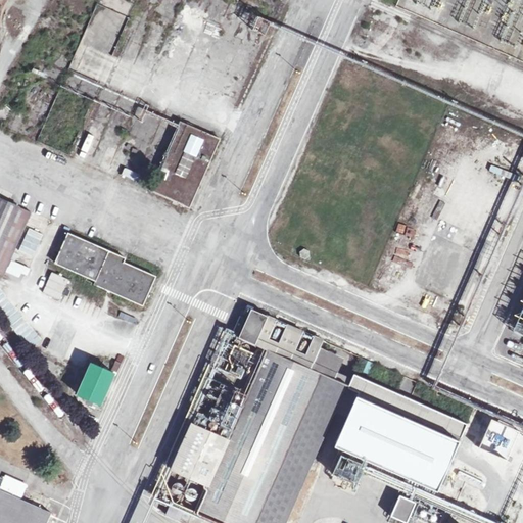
[(221,139),(180,122),(150,189),(191,207),(221,139)]
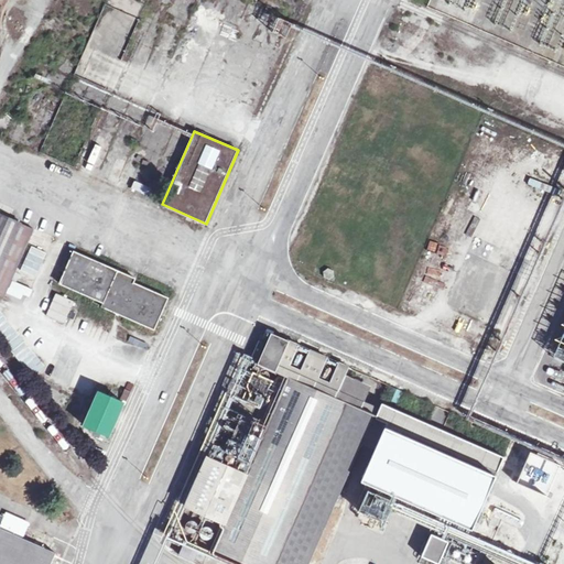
[(134,181),(132,190),(150,195),(152,186),(134,181)]
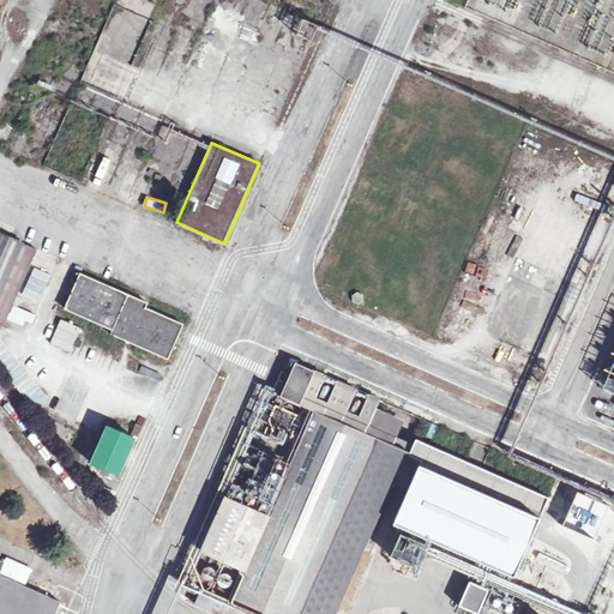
[(22,245),(0,234),(0,321),(5,324),(17,298),(2,290),(22,245)]
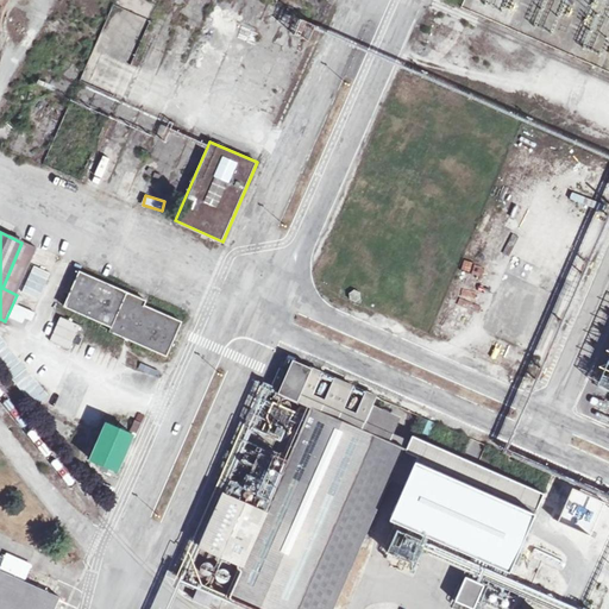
[(148,301),(83,272),(69,306),(115,326),(114,331),(168,355),(181,322),(145,307),(148,301)]
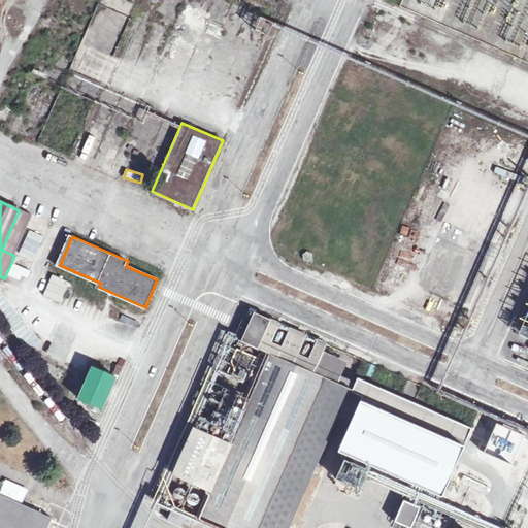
[(308,251),(304,254),(304,259),(309,261),(314,258),(312,254),(308,251)]
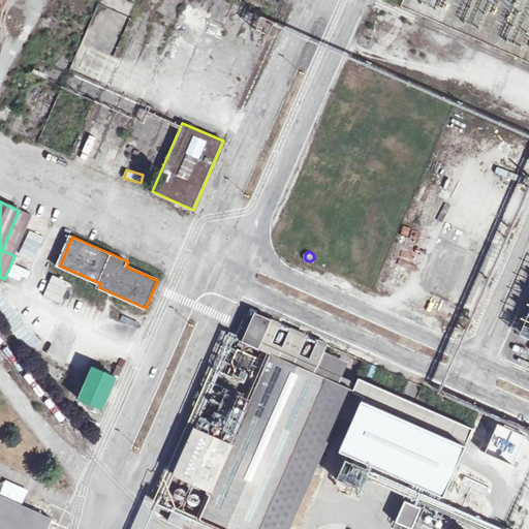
[(42,296),(60,304),(70,282),(53,274),(42,296)]
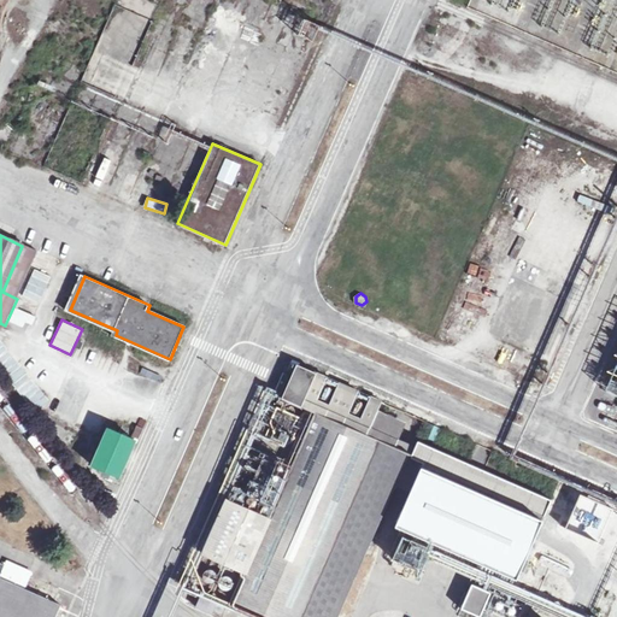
[(0,334),(0,365),(25,403),(34,397),(41,407),(47,403),(0,334)]
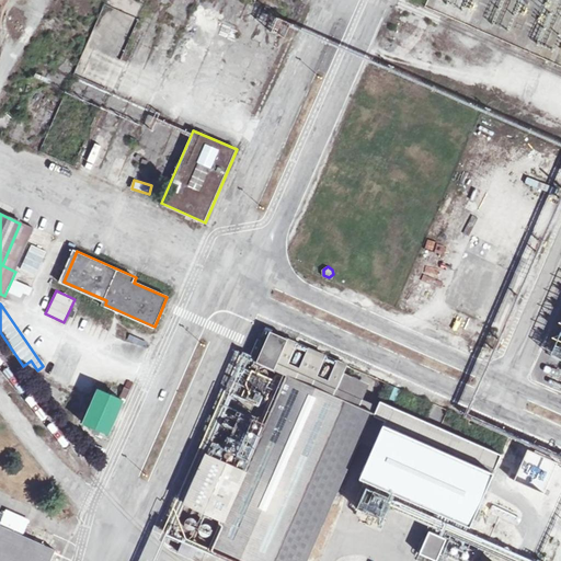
[(259,339),(250,358),(275,369),(289,339),(270,330),(264,341),(259,339)]
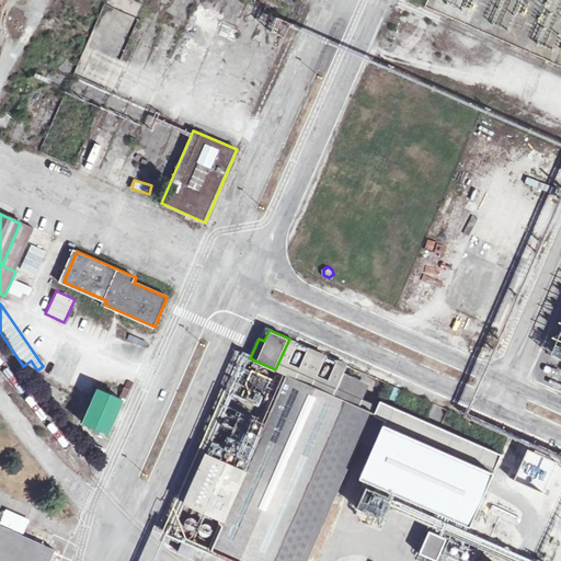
[(336,396),(339,389),(348,365),(339,361),(331,379),(320,375),(328,356),(310,348),(301,368),(289,363),(298,343),(289,339),(275,369),(290,376),(336,396)]
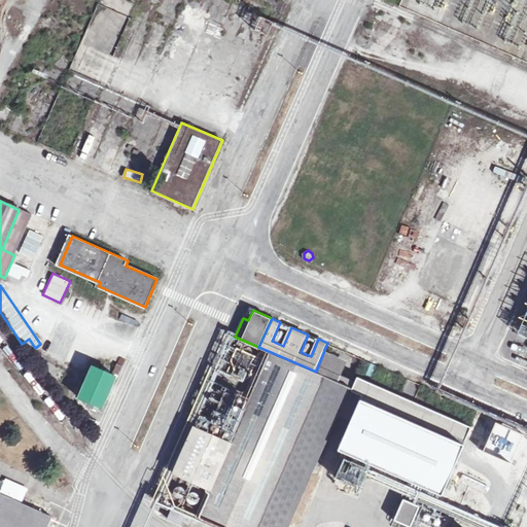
[(213,489),(203,514),(233,526),(290,526),(351,387),(339,382),(316,372),(273,353),(233,445),(196,428),(176,472),(213,489)]
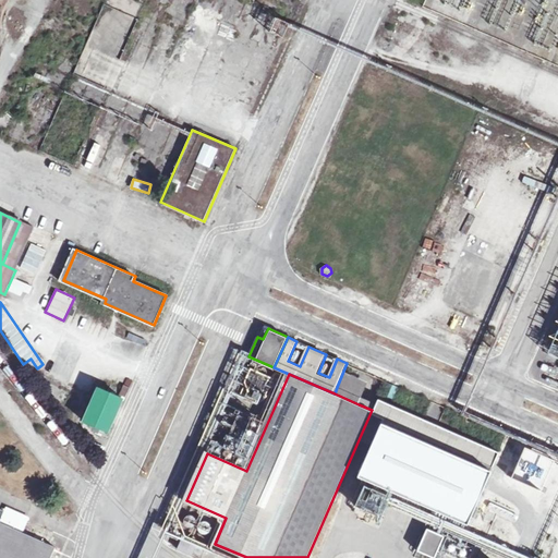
[(395,397),(398,387),(387,383),(383,392),(395,397)]
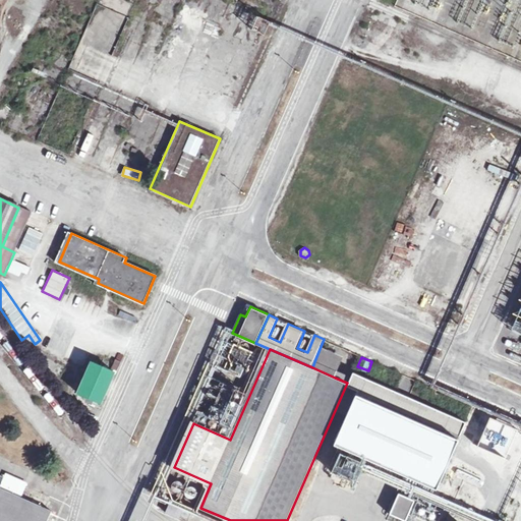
[(312,367),(335,378),(338,371),(314,361),(312,367)]
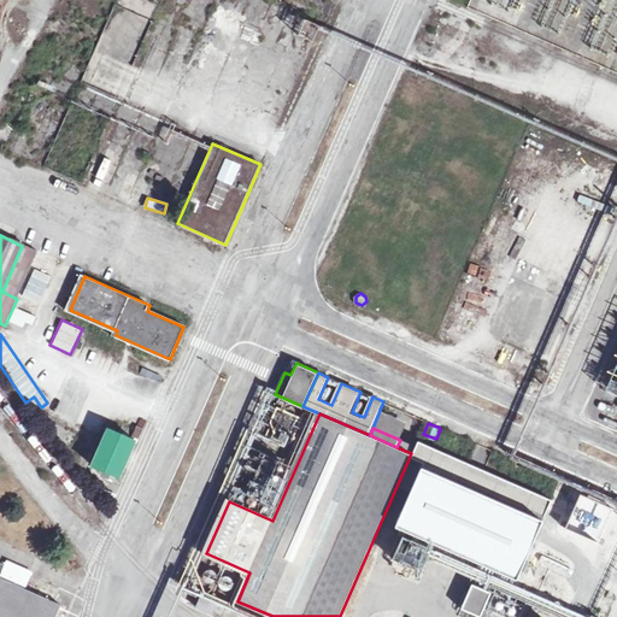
[(112,430),(97,466),(119,476),(135,440),(112,430)]
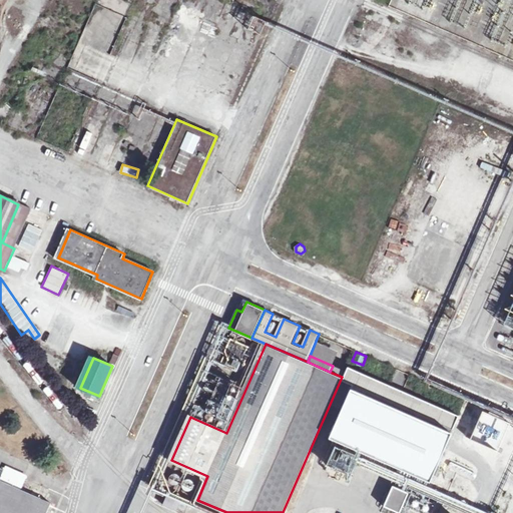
[(430,481),(460,416),(350,365),(343,380),(354,385),(330,436),(339,441),(328,464),(352,475),(359,460),(406,482),(411,472),(430,481)]
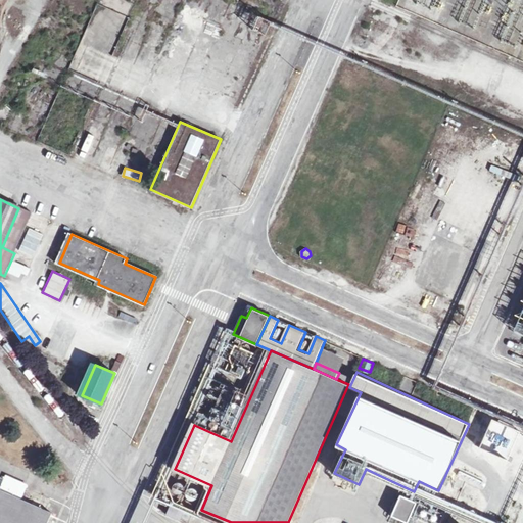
[(0,522),(48,522),(52,515),(0,490),(0,522)]
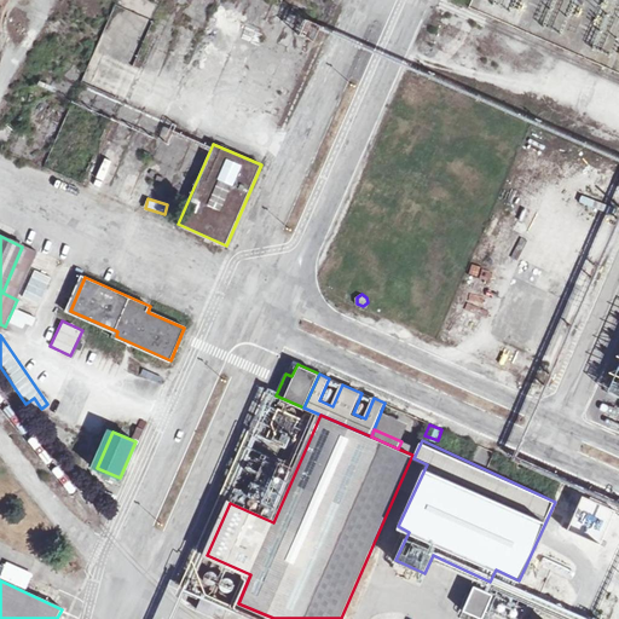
[(472,585),(463,614),(481,618),(485,618),(493,591),(472,585)]
